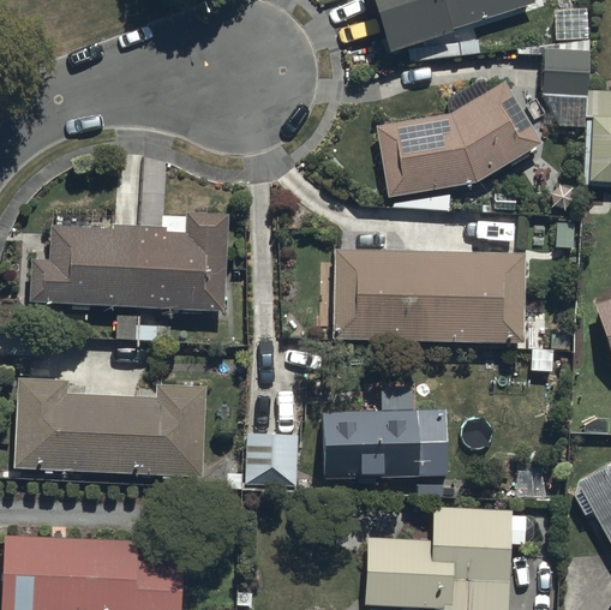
[(373,0),(389,46),(533,3),(532,0),(373,0)]
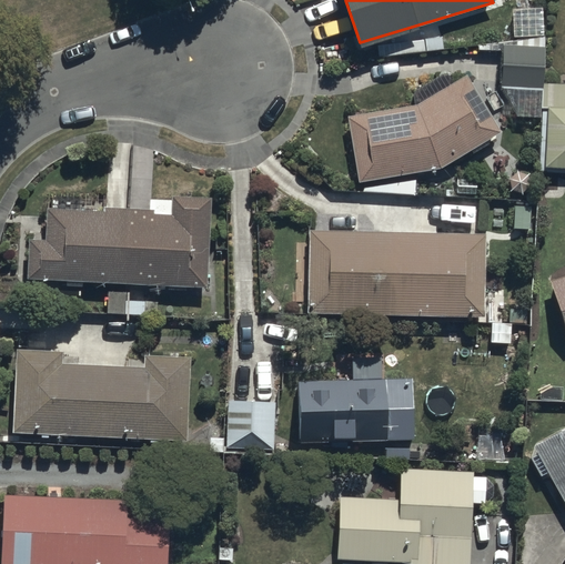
[(542,119),(546,48),(503,46),(502,87),(517,119),(542,119)]
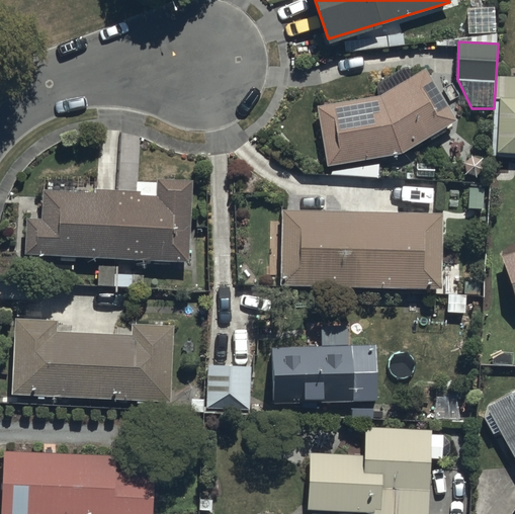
[(384,94),(317,105),(327,165),(404,153),(457,120),(425,66),(413,73),(408,65),(377,83),(384,94)]
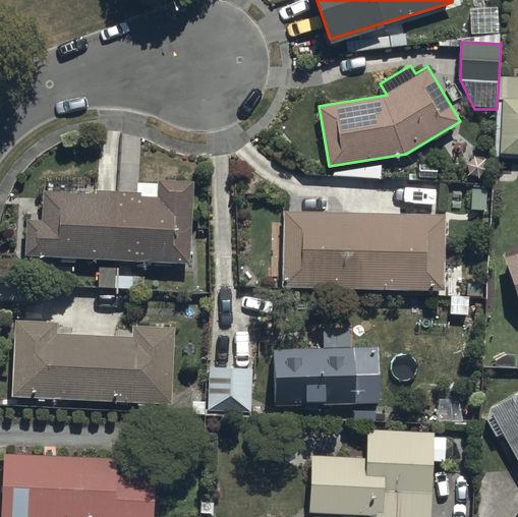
[(517,78),(501,78),(500,100),(504,100),(502,154),(517,154),(517,78)]
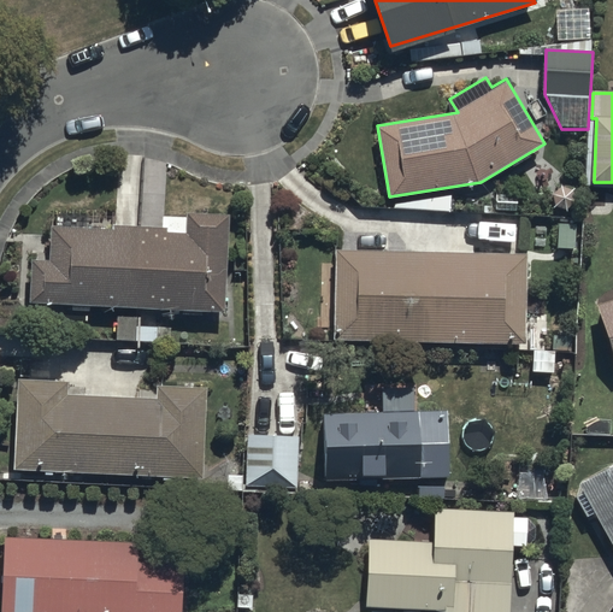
[(142,228),(96,227),(51,225),(49,259),(33,259),(31,302),(225,311),(228,213),(187,213),(186,217),(163,217),(163,228),(142,228)]
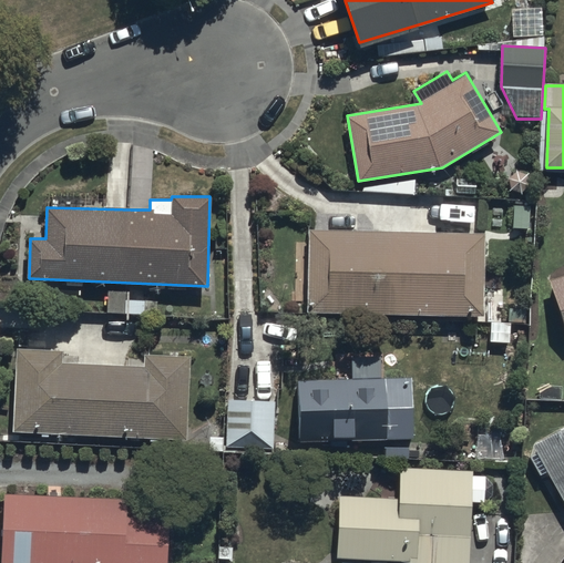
[(484,234),(309,232),(308,310),(484,315),(484,234)]
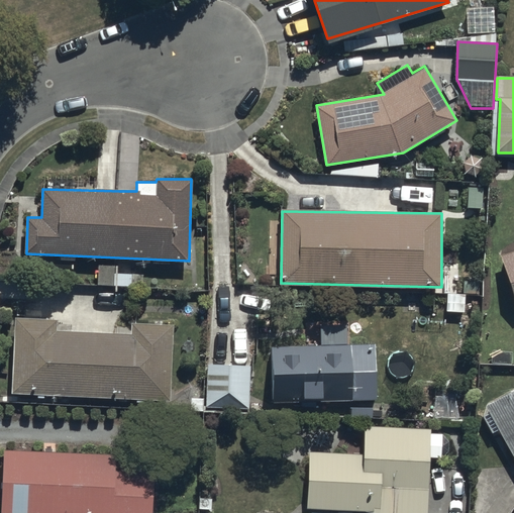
[(171,401),(173,323),(132,323),(131,331),(57,329),(57,319),(13,318),(11,394),(37,395),(37,398),(44,398),(44,395),(136,398),(136,402),(144,402),(144,400),(171,401)]
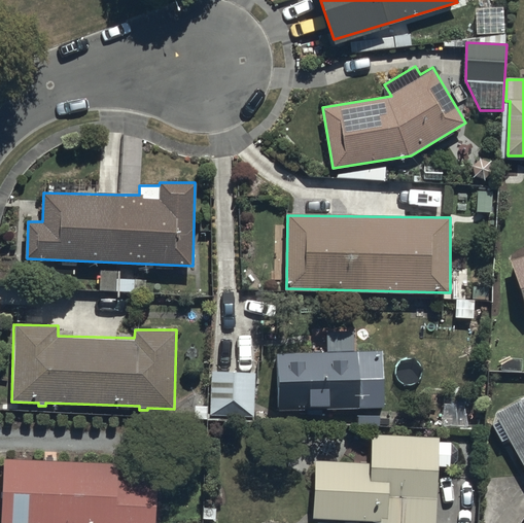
[(384,409),(382,350),(358,352),(358,343),(314,344),(314,352),(277,353),(279,412),(308,411),(308,418),(324,418),(324,410),(384,409)]
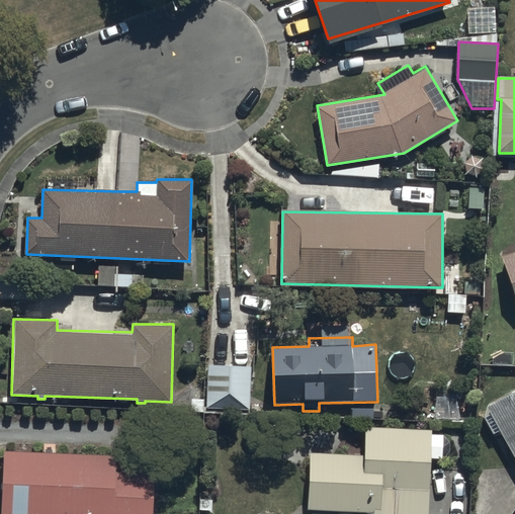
[(251,410),(251,367),(208,367),(207,409),(221,409),(221,416),(248,416),(248,410),(251,410)]
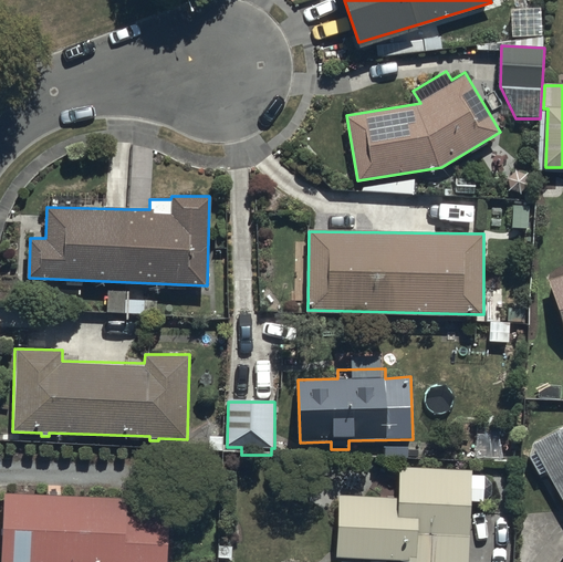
[(562,433),(537,447),(562,497),(562,433)]
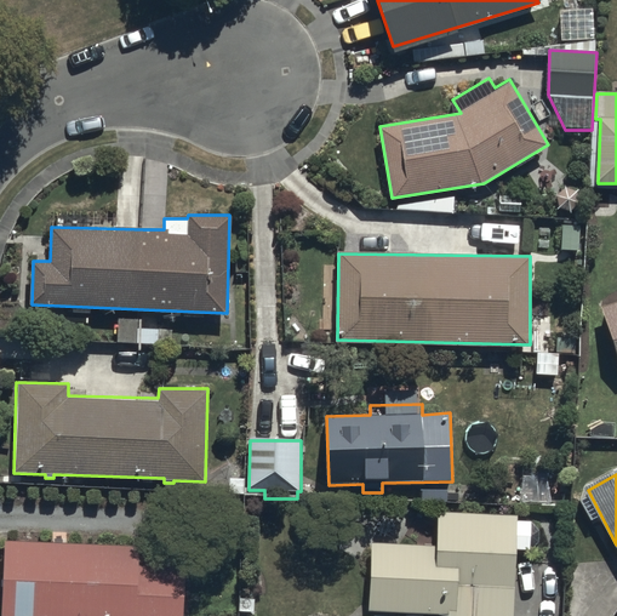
[(513,615),(515,548),(530,549),(531,522),(519,522),(519,515),(436,513),(435,546),(371,545),(370,611),(449,612),(449,615),(513,615)]
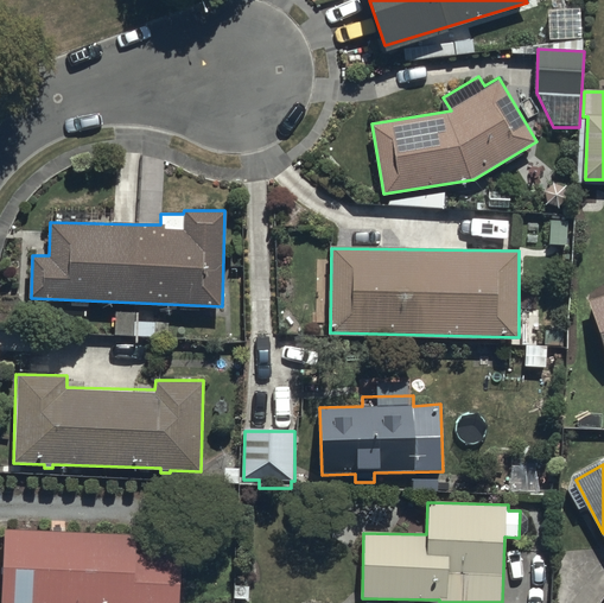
[(177,602),(179,554),(135,553),(135,534),(5,528),(2,602),(177,602)]
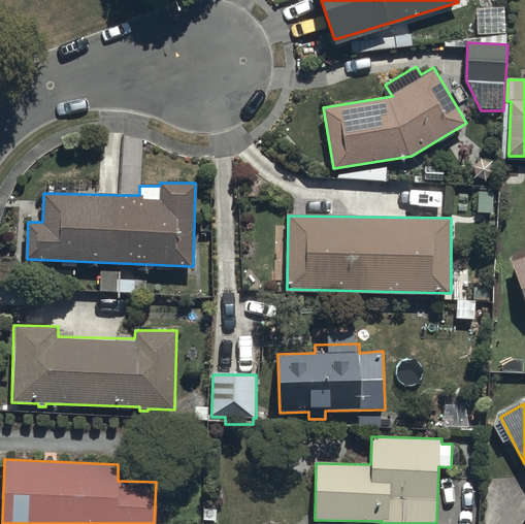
All buildings are outlined.
